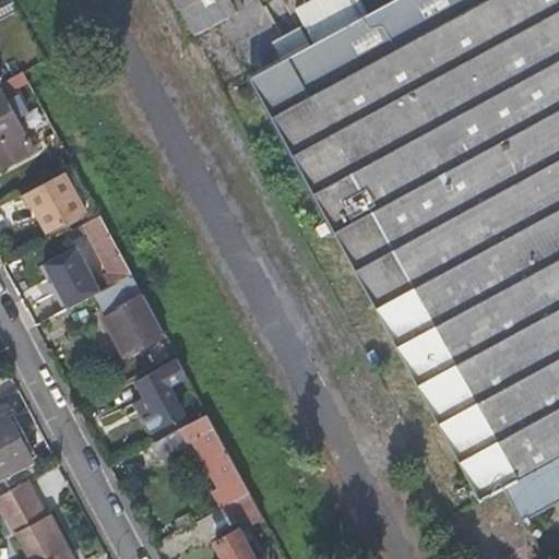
[(157,0),(164,11),(185,0),(157,0)]
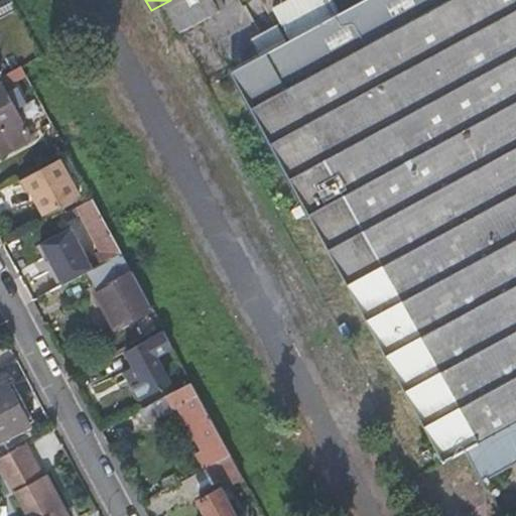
[(515,418),(515,0),(279,0),(282,6),(249,21),(272,67),(239,84),(431,444),(447,434),(456,450),(515,418)]
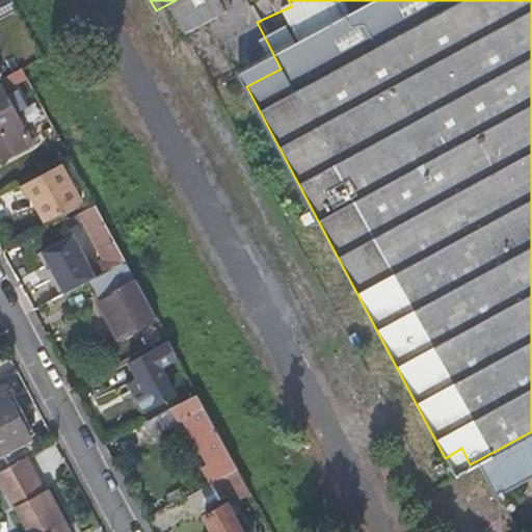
[(42,57),(32,37),(26,42),(31,50),(6,64),(10,73),(21,68),(42,57)]
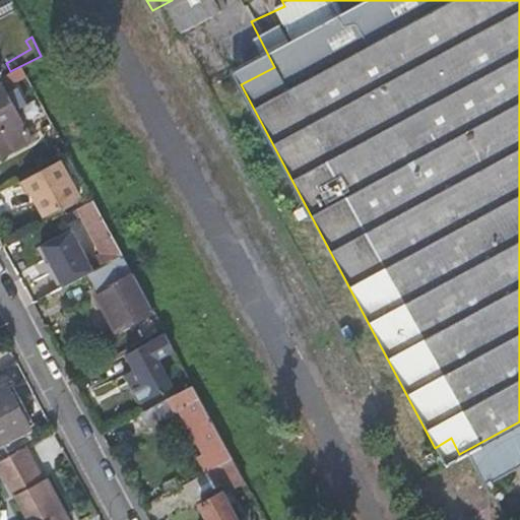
[(20,66),(10,71),(16,81),(25,76),(20,66)]
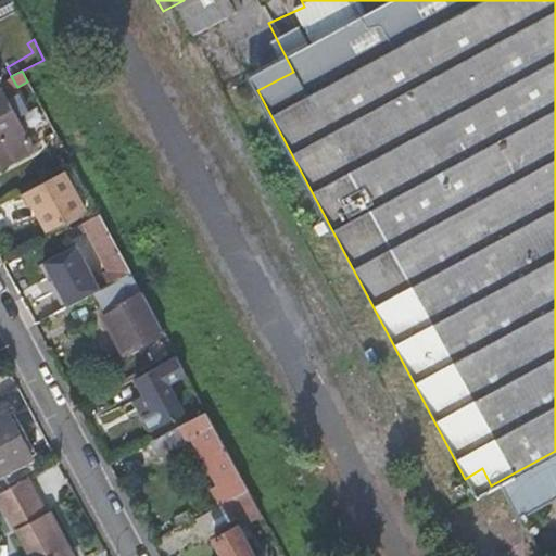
[(5,101),(0,90),(0,164),(30,149),(15,118),(26,112),(16,95),(5,101)]
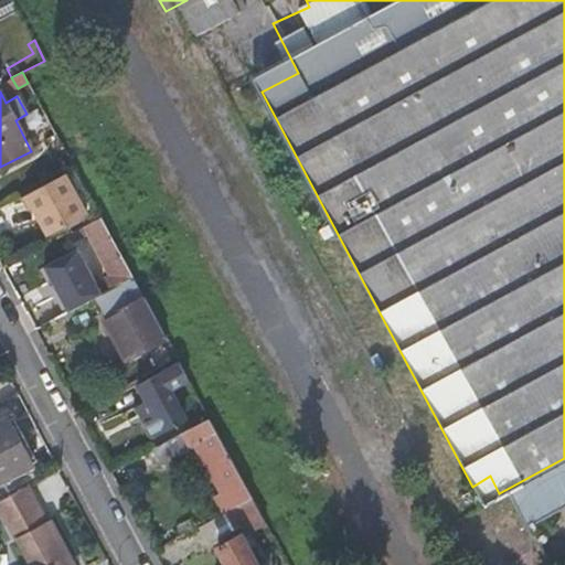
[(52,189),(55,194),(33,206),(45,233),(84,214),(67,181),(52,189)]
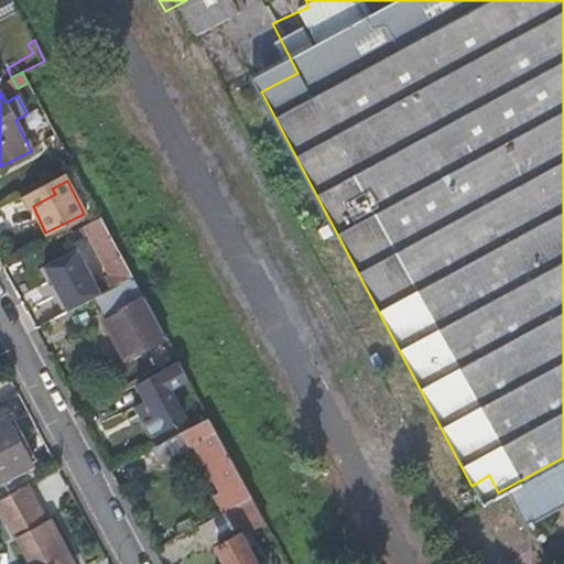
[(131,277),(100,217),(67,235),(71,241),(86,234),(108,275),(87,285),(94,297),(131,277)]
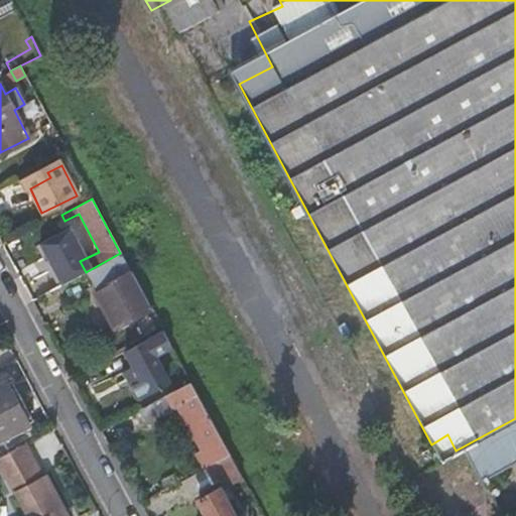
[(139,287),(120,253),(86,272),(97,289),(93,291),(104,311),(109,309),(118,327),(150,307),(139,287)]
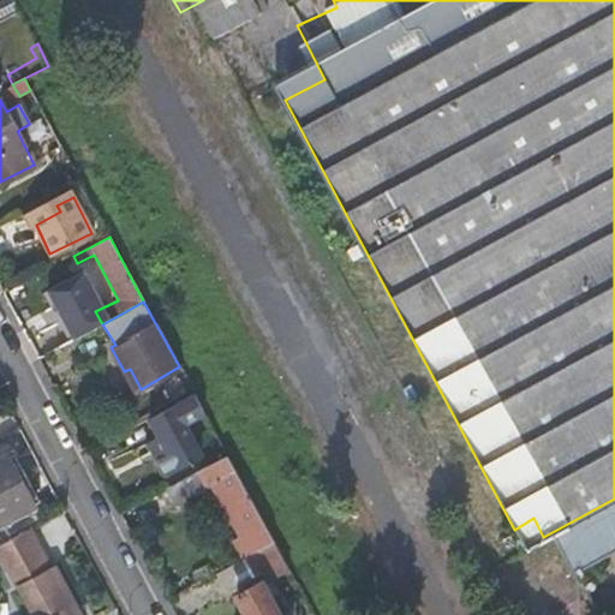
[(136,392),(141,389),(130,369),(124,371),(136,392)]
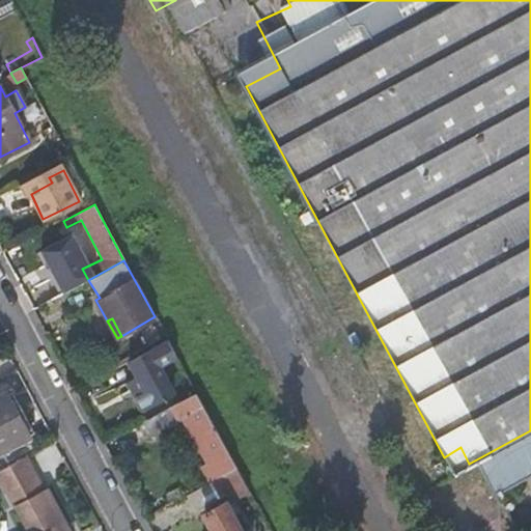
[(176,357),(167,339),(128,362),(151,404),(172,393),(158,366),(176,357)]
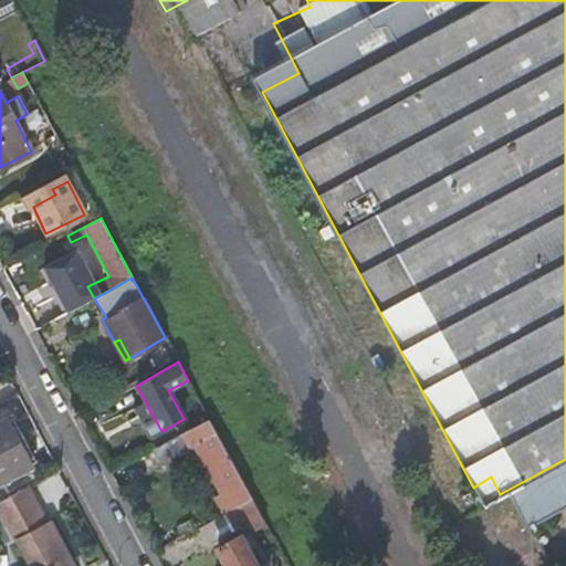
[(252,499),(210,419),(189,431),(198,447),(222,494),(215,498),(223,515),(252,499)]
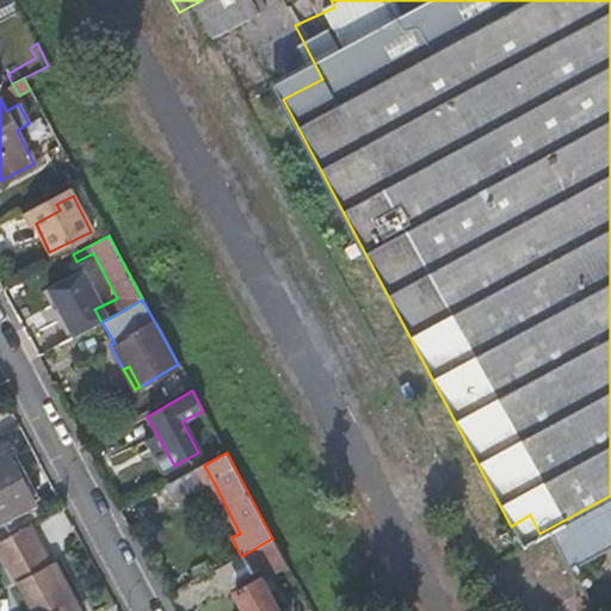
[(0,518),(35,499),(8,454),(0,457),(0,518)]
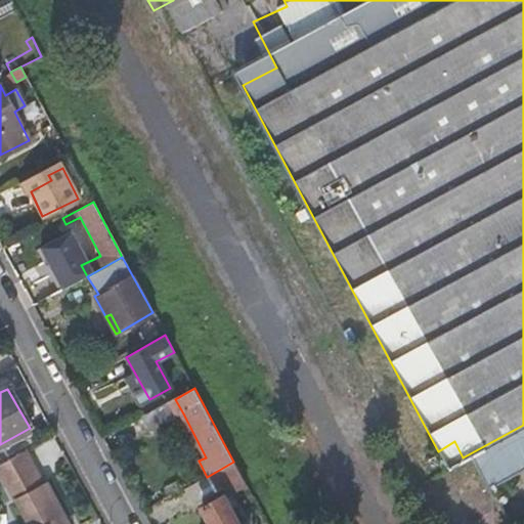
[(183,413),(175,399),(141,418),(148,432),(183,413)]
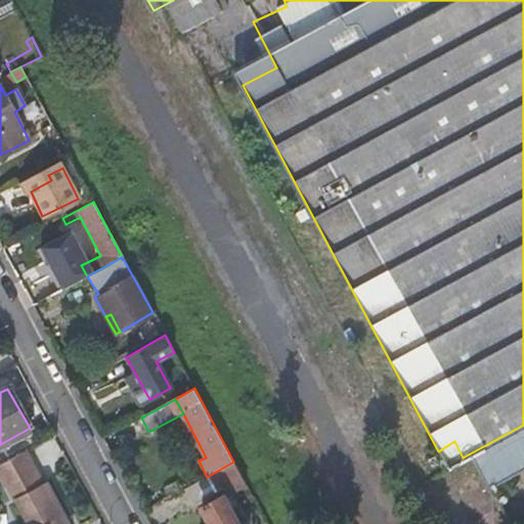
[(63,523),(25,452),(0,466),(0,477),(6,488),(9,486),(29,523),(63,523)]
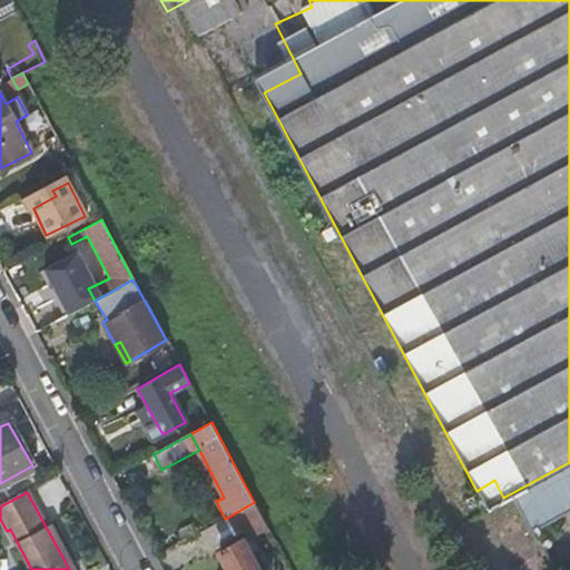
[(277,542),(257,505),(205,533),(213,548),(234,536),(235,538),(246,532),(251,540),(258,536),(265,549),(277,542)]
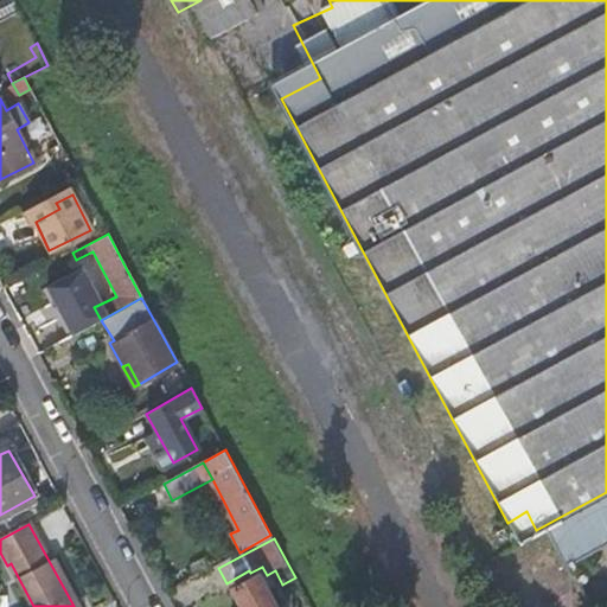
[(275,606),(257,575),(234,588),(242,606),(275,606)]
